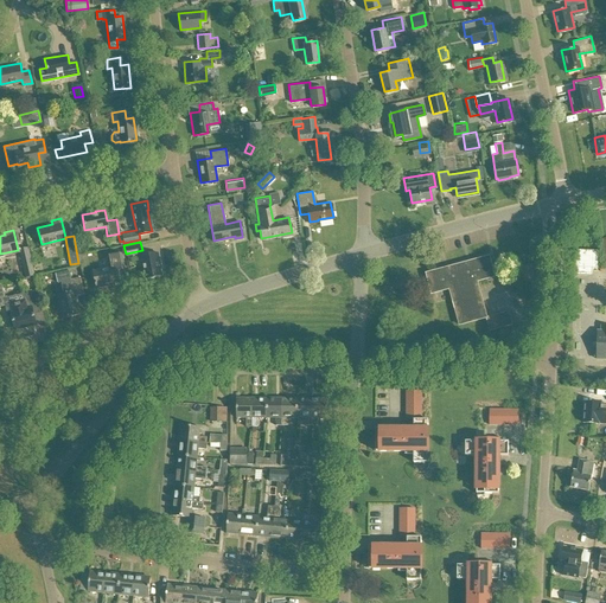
[(25,276),(33,274),(27,245),(19,248),(25,276)]
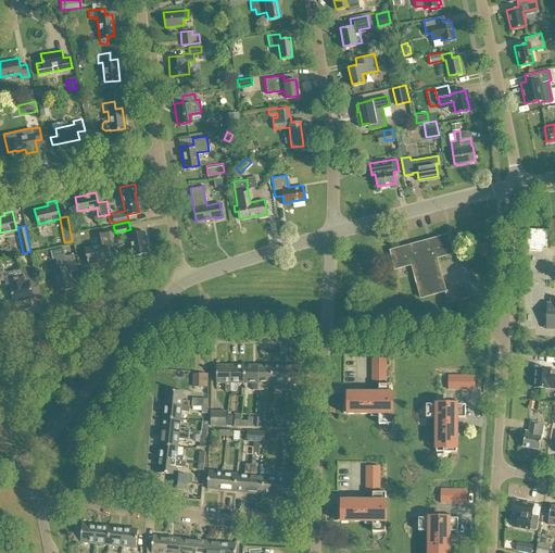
[(526,227),(525,248),(541,249),(541,243),(546,244),(547,228),(526,227)]
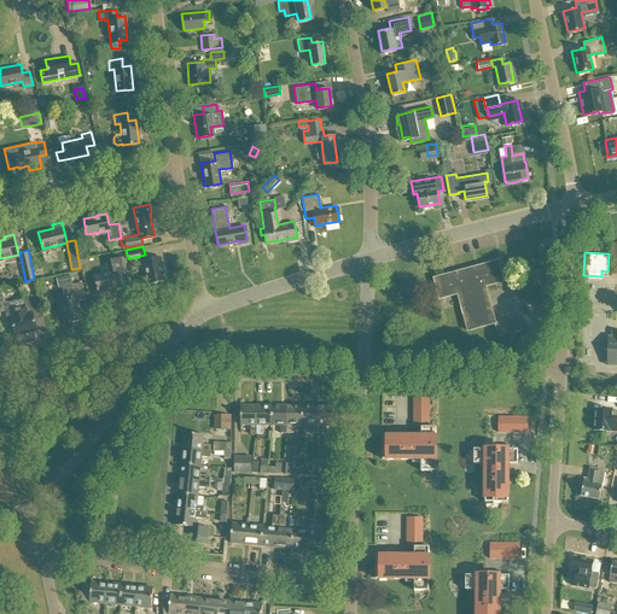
[(118,272),(126,270),(123,256),(109,258),(110,269),(93,273),(97,292),(121,287),(118,272)]
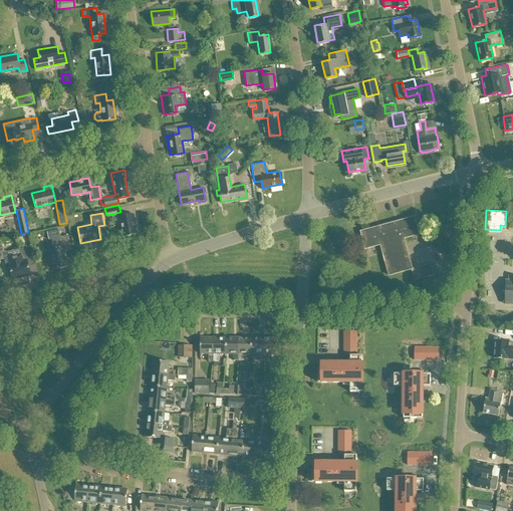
[(122,235),(136,232),(134,222),(135,222),(134,213),(119,216),(122,235)]
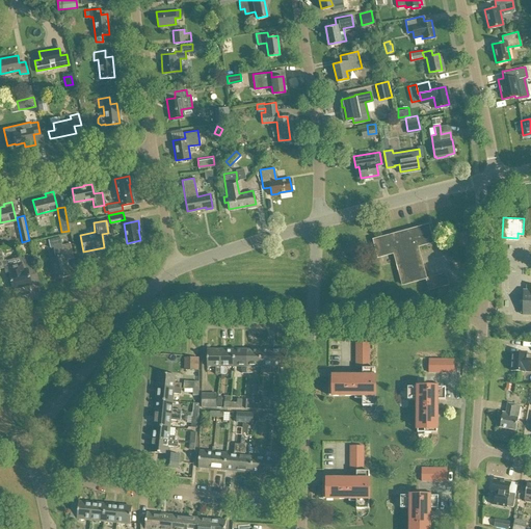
[(399,231),(413,280),(425,276),(416,245),(431,241),(427,223),(399,231)]
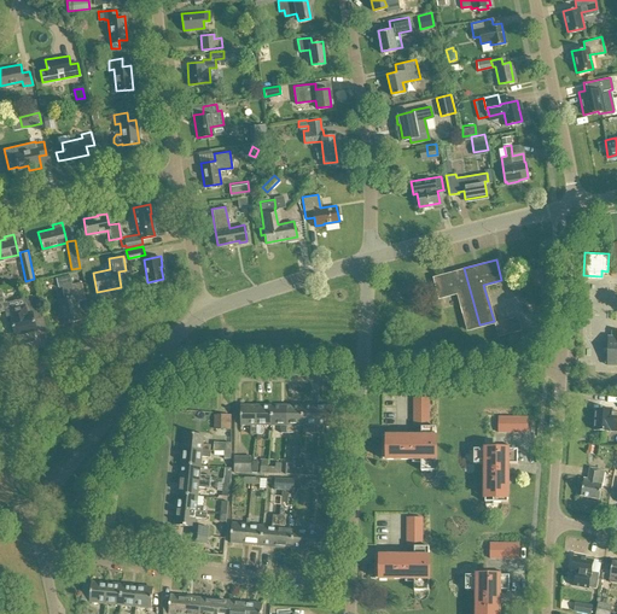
[(465,328),(479,325),(464,268),(432,276),(438,296),(455,291),(465,328)]
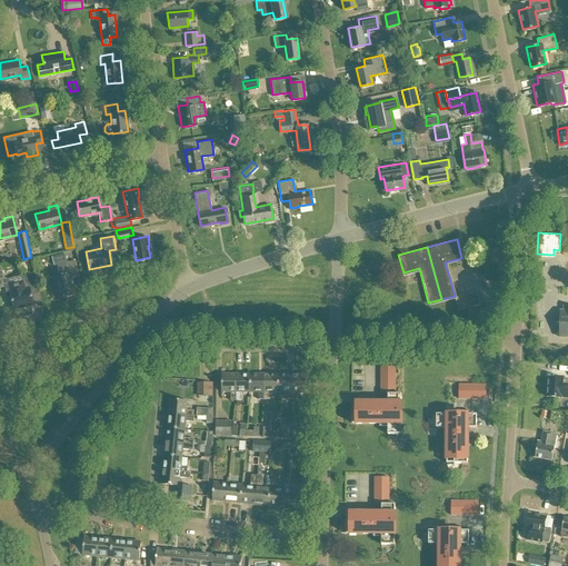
[(63,251),(51,255),(53,262),(56,262),(59,275),(53,276),(58,297),(73,294),(69,276),(77,275),(73,262),(73,258),(66,260),(63,251)]
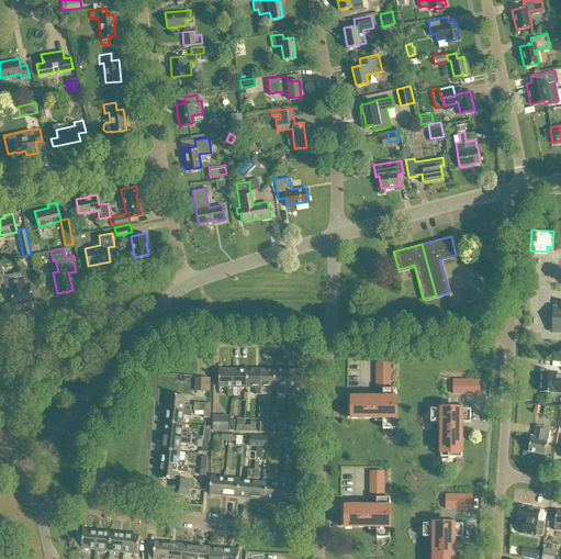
[(20,270),(3,274),(2,271),(0,271),(0,281),(3,281),(6,288),(9,287),(12,304),(32,299),(30,289),(36,288),(33,274),(32,267),(20,270)]
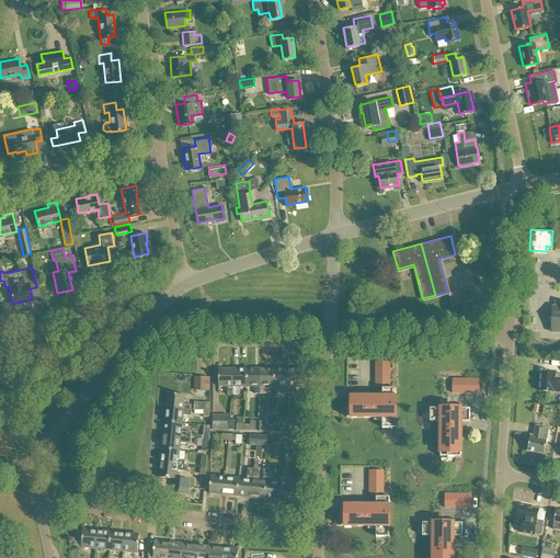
[(472,298),(469,286),(448,292),(452,304),(472,298)]
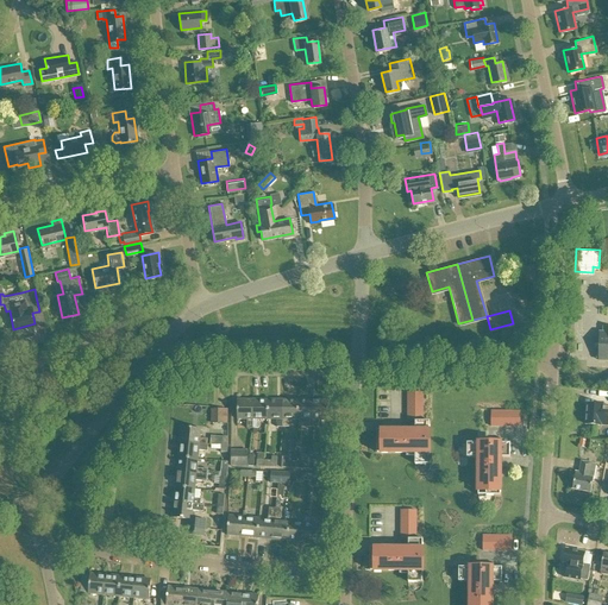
[(607,325),(602,325),(602,329),(599,329),(597,351),(595,351),(595,355),(597,355),(597,358),(607,358),(607,325)]
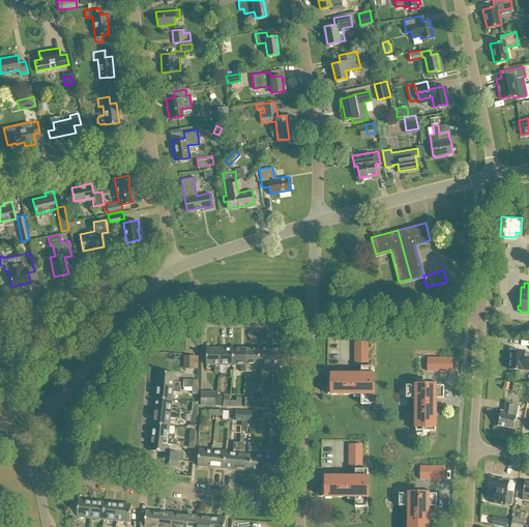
[(372,402),(372,364),(366,364),(366,340),(353,340),(353,364),(359,364),(359,373),(326,373),(326,392),(352,392),(352,394),(359,394),(359,402),(372,402)]
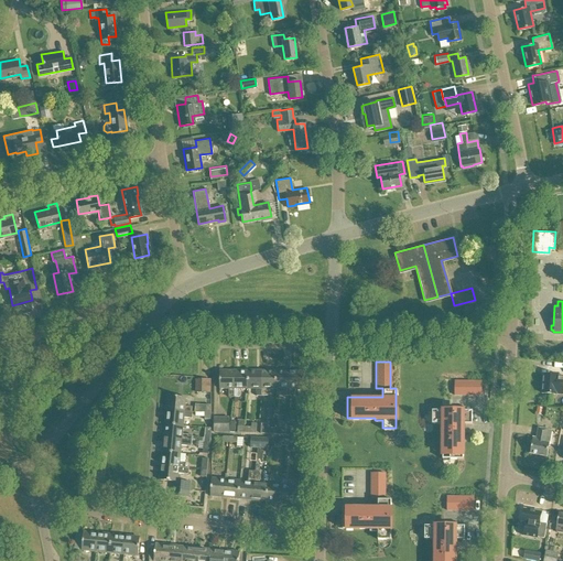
[(227,396),(231,396),(233,392),(233,368),(217,368),(217,387),(227,387),(227,396)]
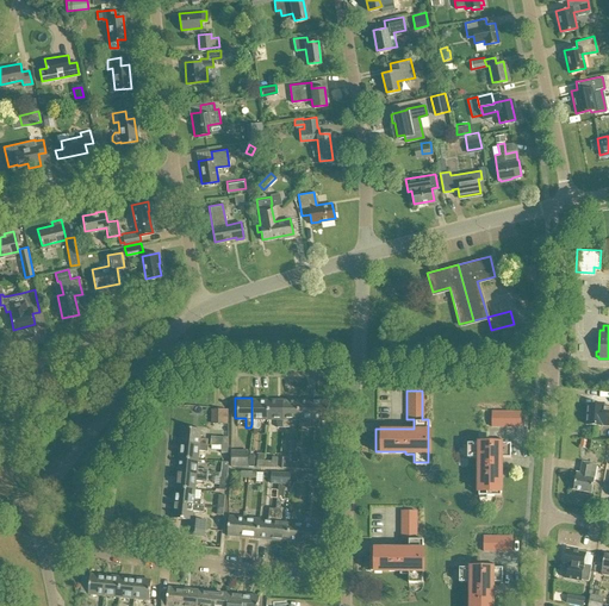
[(250,428),(258,428),(258,418),(266,418),(266,398),(252,398),(252,424),(250,428)]
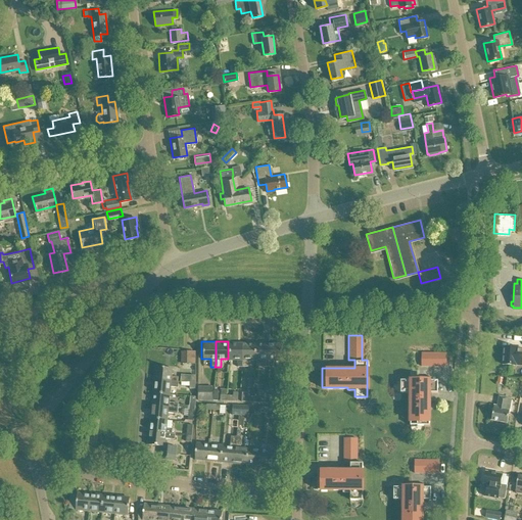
[(236,359),(236,366),(241,366),(241,359),(241,341),(228,341),(228,359),(236,359)]
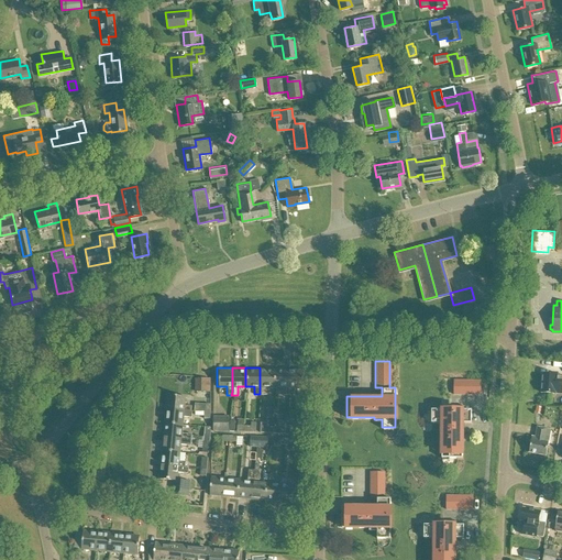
[(274,386),(274,368),(260,368),(260,386),(260,394),(265,394),(265,386),(274,386)]
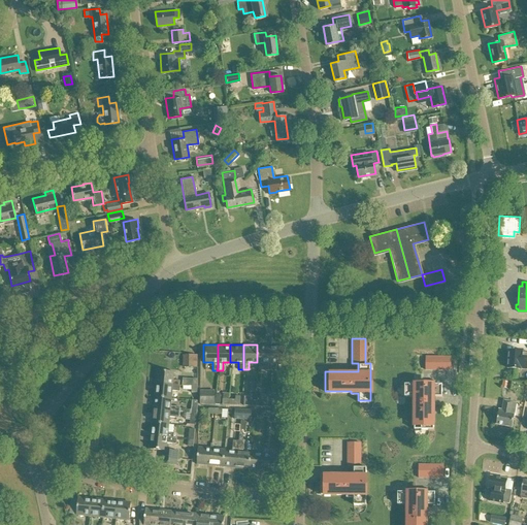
[(269,367),(269,345),(257,345),(257,362),(265,362),(265,367),(269,367)]
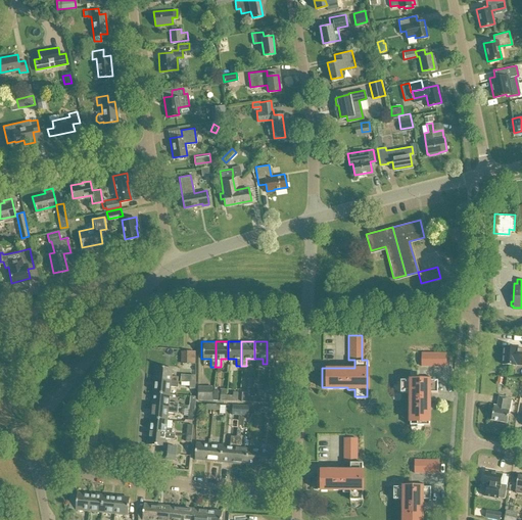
[(280,341),(267,341),(267,364),(273,364),(273,359),(280,359),(280,341)]
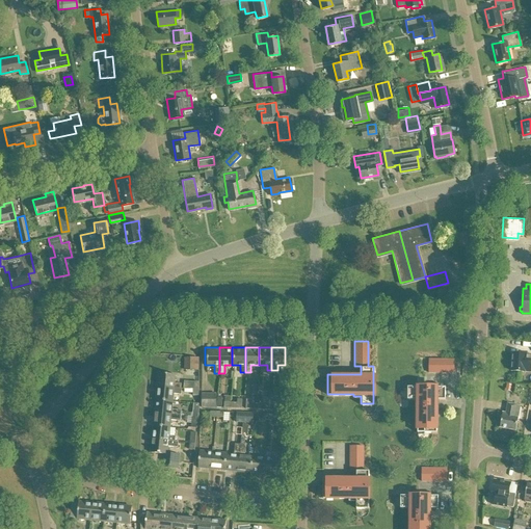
[(528,370),(529,360),(529,352),(511,351),(510,369),(524,370),(528,370)]
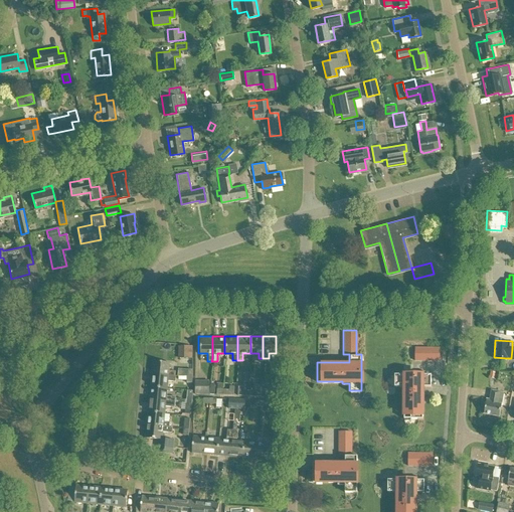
[(177,343),(177,355),(191,355),(191,343),(177,343)]
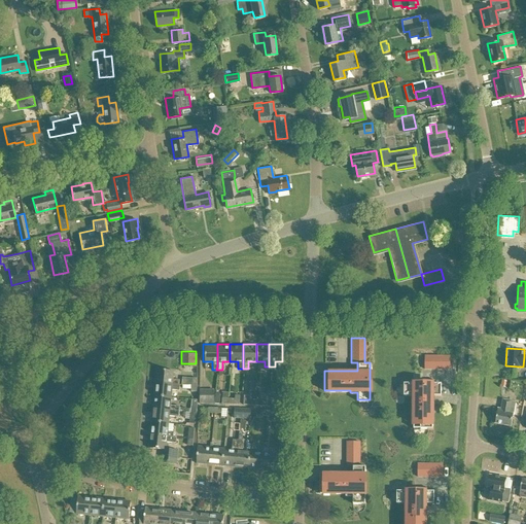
[(448,368),(448,354),(423,353),(423,367),(448,368)]
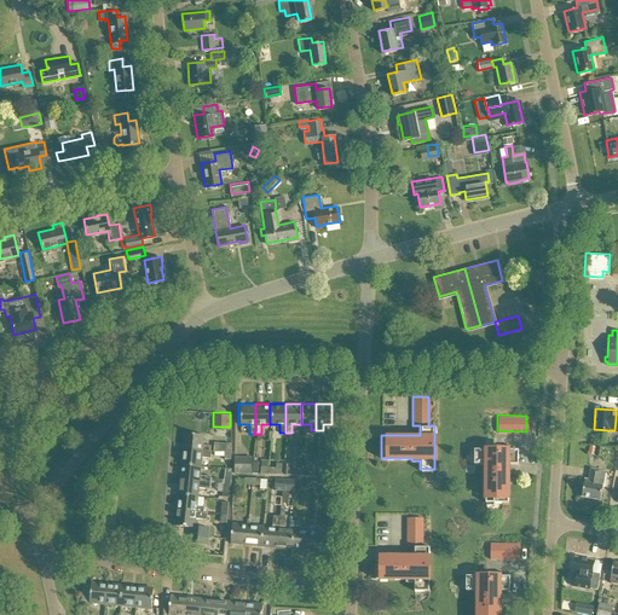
[(209,444),(201,444),(202,434),(183,431),(180,447),(208,450),(209,450),(209,448),(208,448),(209,444)]
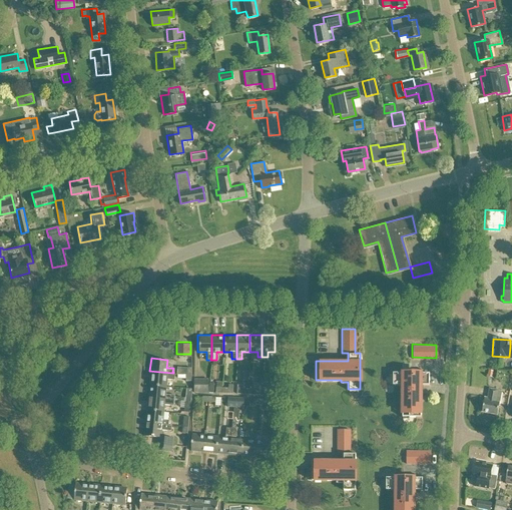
[(172,373),(149,371),(148,384),(165,385),(166,376),(173,377),(173,373),(172,373)]
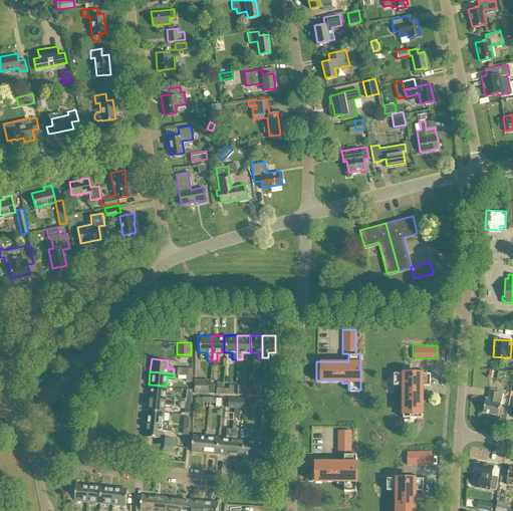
[(429,372),(411,371),(393,371),(393,384),(400,384),(400,392),(402,392),(402,416),(411,416),(421,417),(421,384),(429,385),(429,372)]
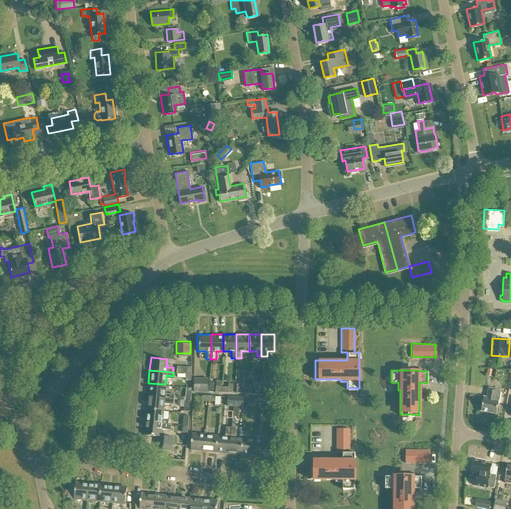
[(208,375),(200,375),(194,375),(193,389),(207,389),(208,375)]
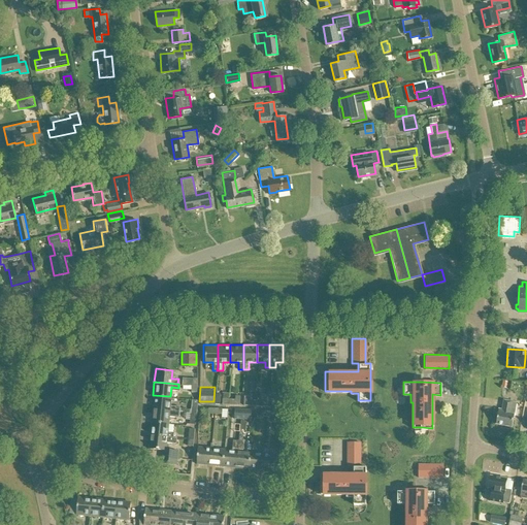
[(272,404),(287,404),(287,398),(280,398),(280,389),(270,389),(270,400),(272,404)]
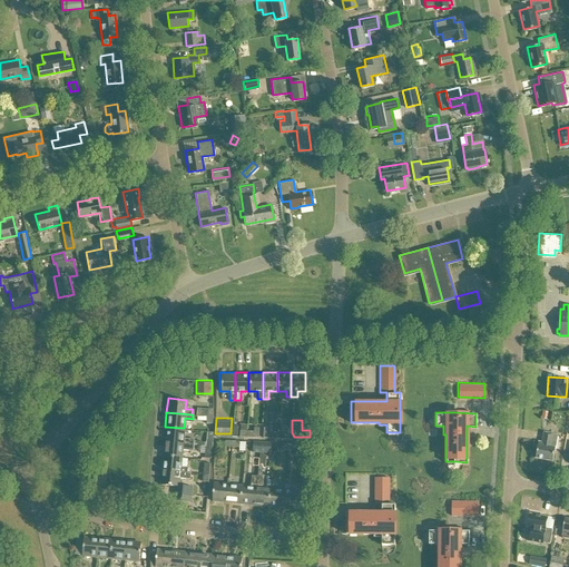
[(281,430),(274,430),(273,436),(287,437),(288,423),(282,423),(281,430)]
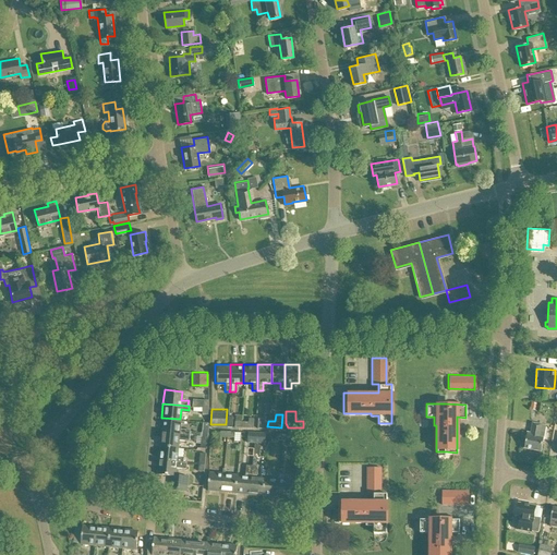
[(241,419),(240,425),(253,426),(253,417),(249,415),(247,420),(241,419)]
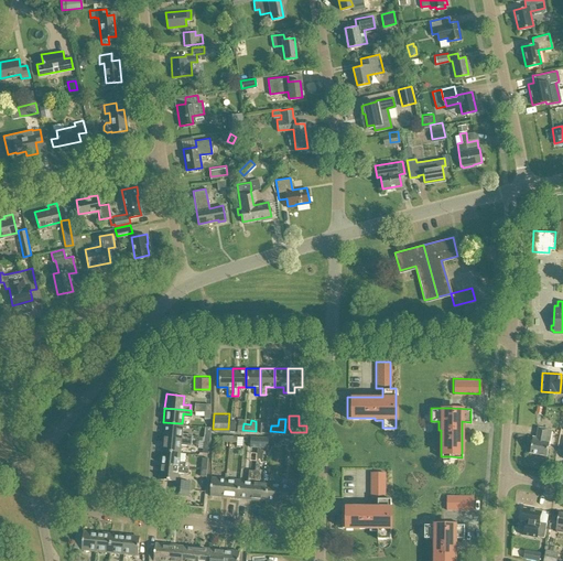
[(270,431),(271,425),(267,424),(267,421),(260,421),(260,431),(270,431)]
